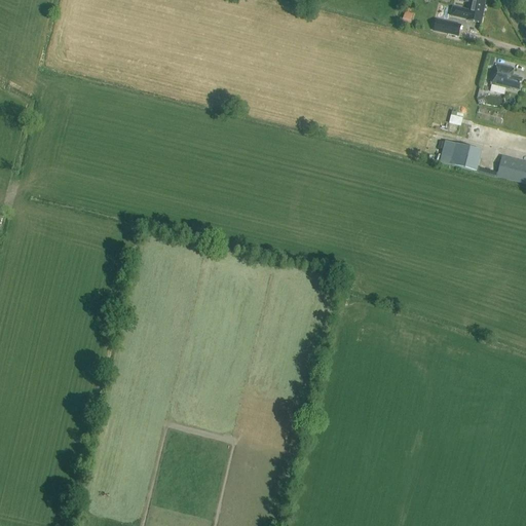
[(453,7),(451,16),(480,23),(484,6),(484,0),(460,0),(462,0),(461,2),(470,4),(468,11),(453,7)]
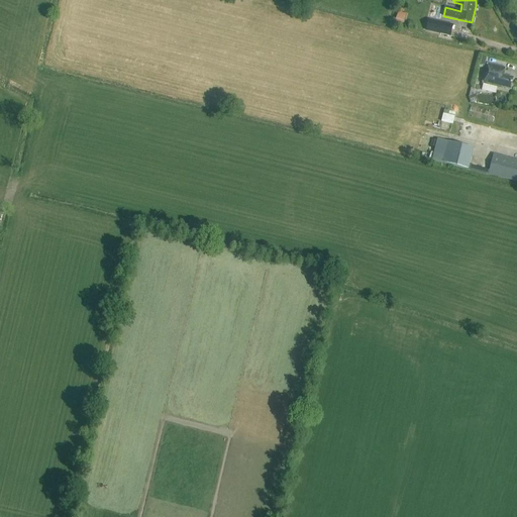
[(442,17),(445,6),(433,3),(431,15),(442,17)]
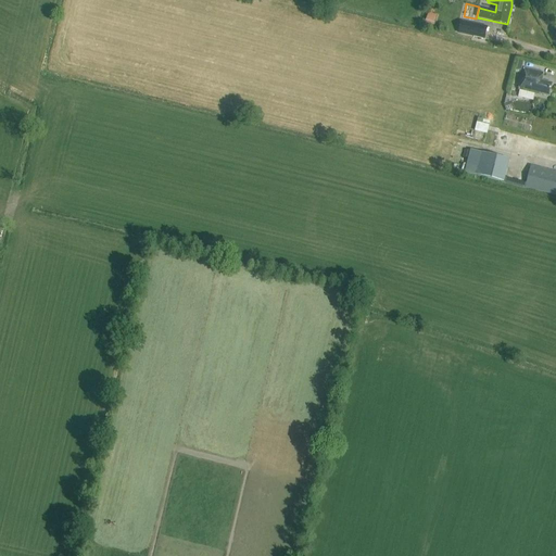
[(462,22),(458,34),(484,39),(487,27),(475,25),(474,28),(466,26),(466,23),(462,22)]
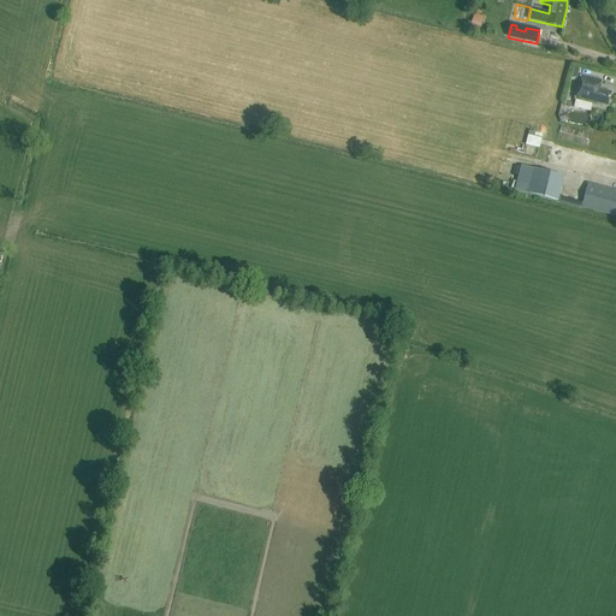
[(608,106),(611,94),(600,90),(602,82),(581,77),(575,100),(597,105),(597,104),(608,106)]
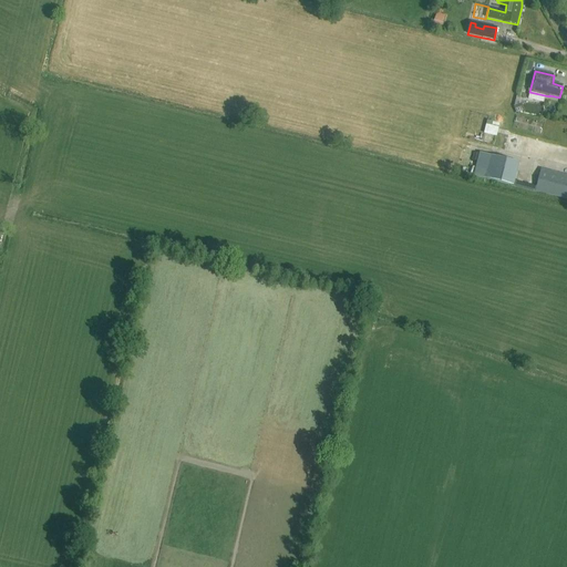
[(485,132),(498,136),(502,123),(490,119),(485,132)]
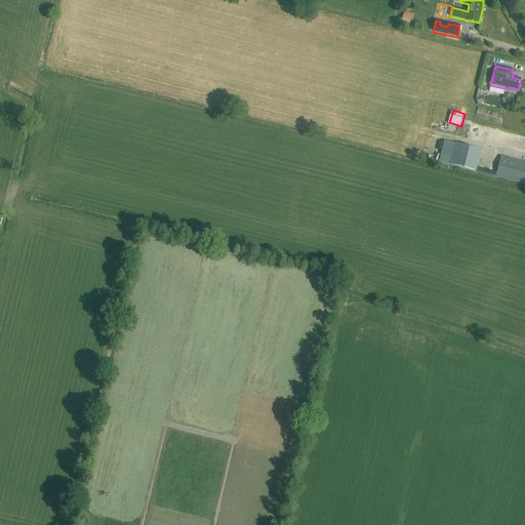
[(475,172),(476,167),(477,167),(481,151),(444,142),(439,163),(475,172)]
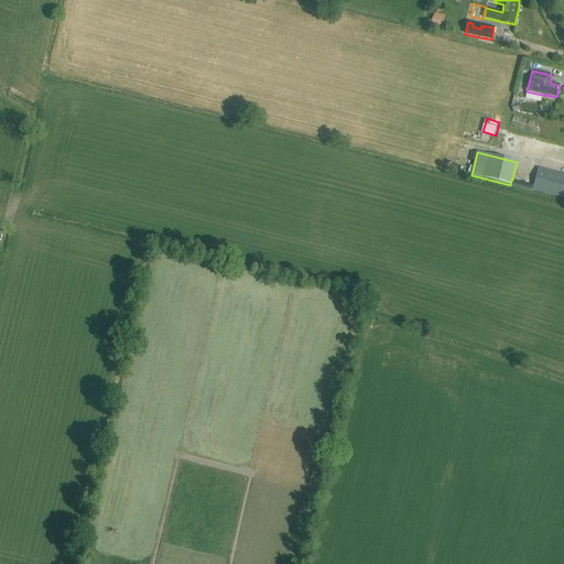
[(563,198),(563,174),(539,169),(533,191),(563,198)]
